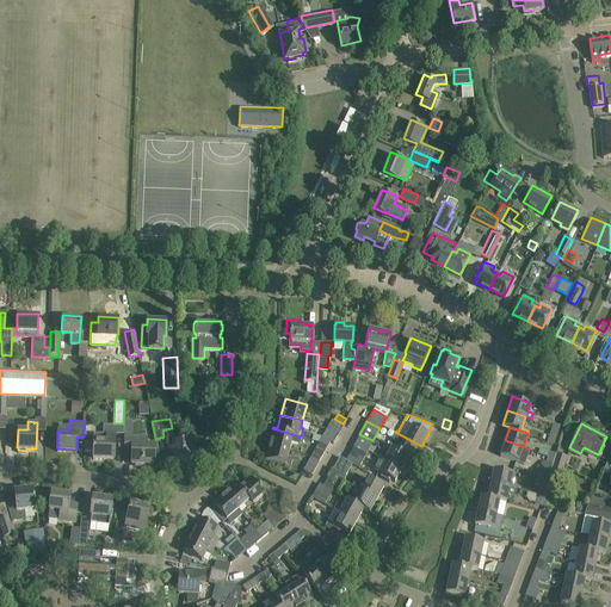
[(550,427),(547,440),(554,441),(557,429),(550,427)]
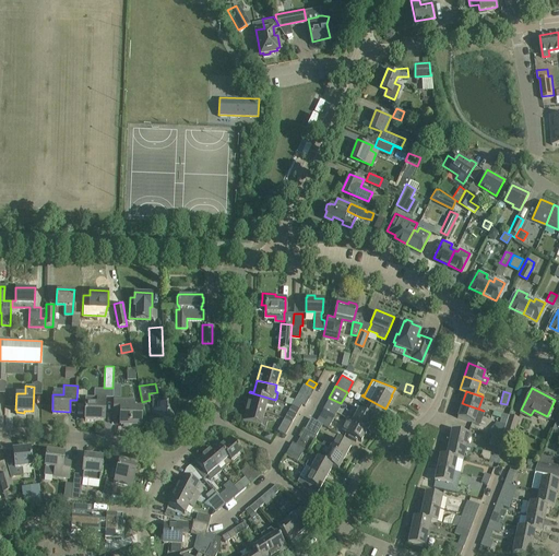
[(274,404),(275,400),(249,392),(246,405),(263,411),(265,403),(274,404)]
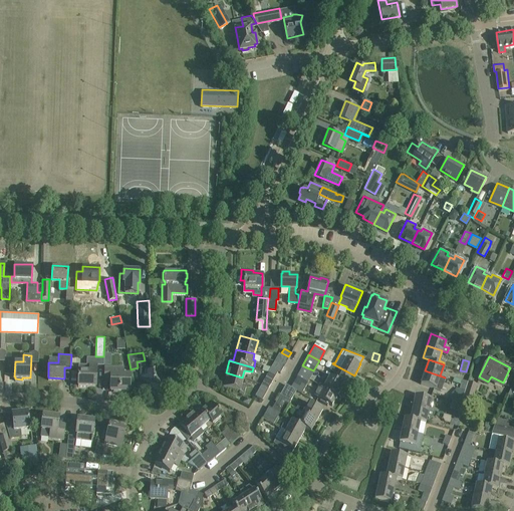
[(96,363),(78,362),(77,385),(95,385),(96,363)]
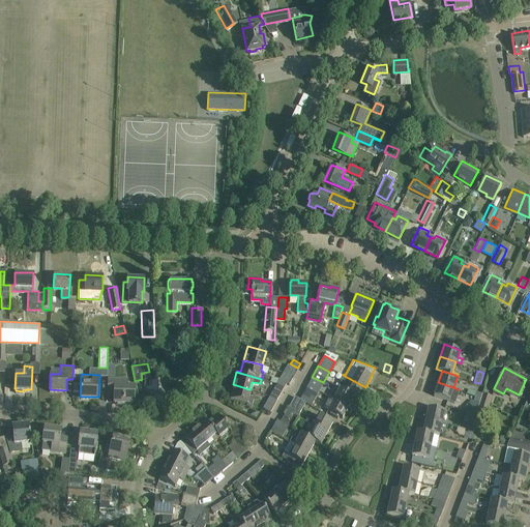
[(155,376),(145,375),(144,391),(149,391),(149,400),(166,401),(166,391),(175,391),(176,384),(175,384),(176,381),(169,380),(168,380),(167,380),(167,381),(155,380),(155,376)]
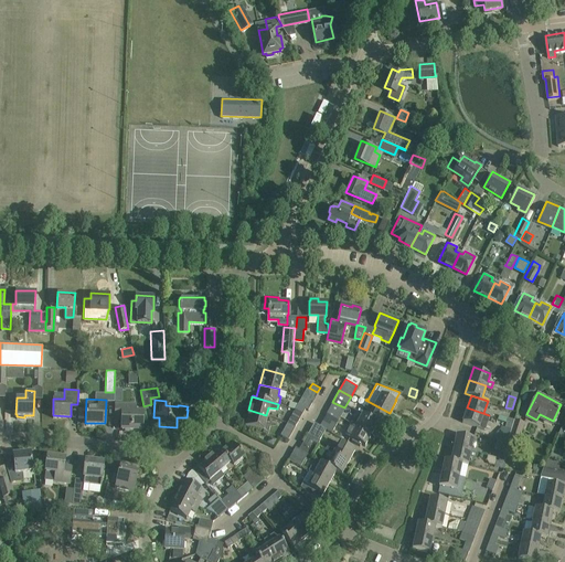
[(356,410),(377,421),(383,424),(390,413),(365,400),(363,405),(371,410),(368,415),(356,410)]
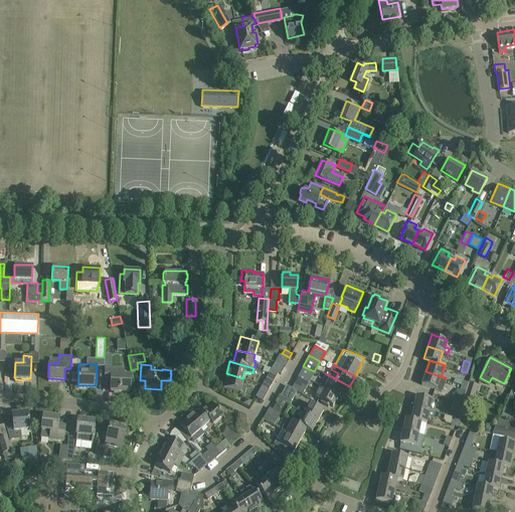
[(308,382),(314,371),(303,366),(297,376),(308,382)]
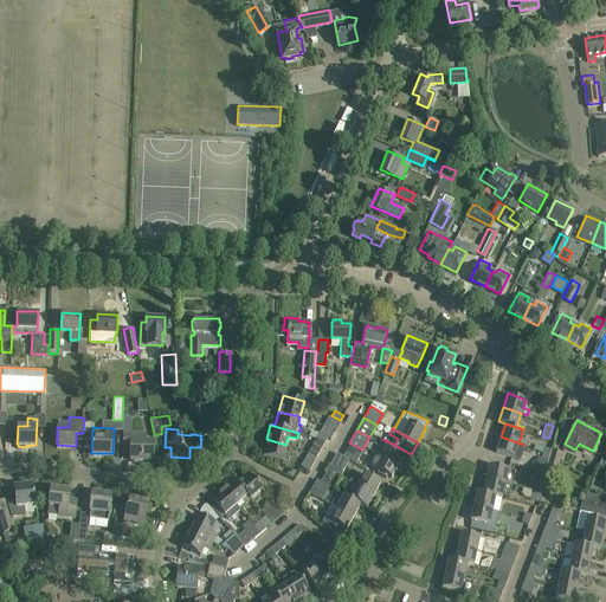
[(144,433),(124,432),(124,447),(131,447),(131,458),(152,459),(153,440),(144,440),(144,433)]
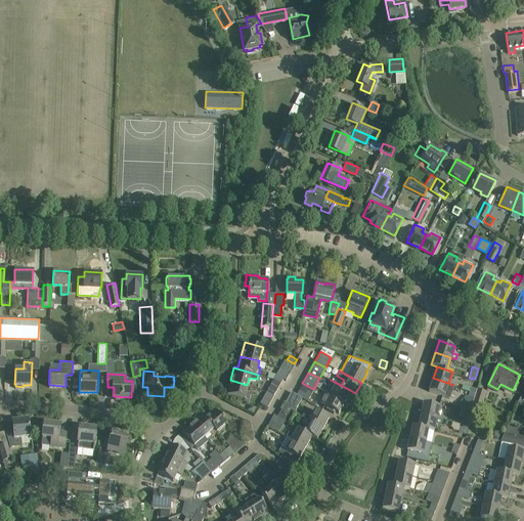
[(282,378),(275,374),(273,379),(280,383),(282,378)]
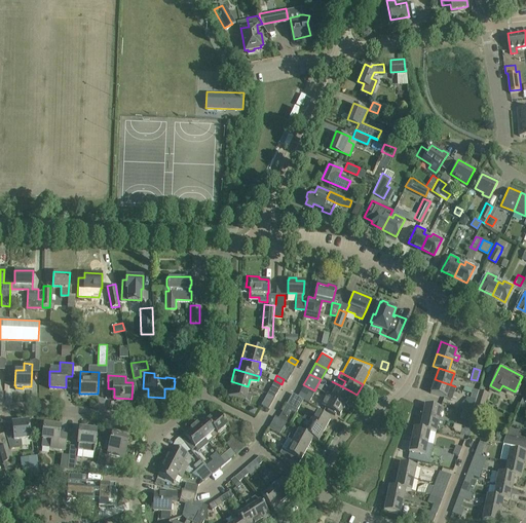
[(455,386),(435,379),(430,390),(446,397),(451,399),(455,386)]
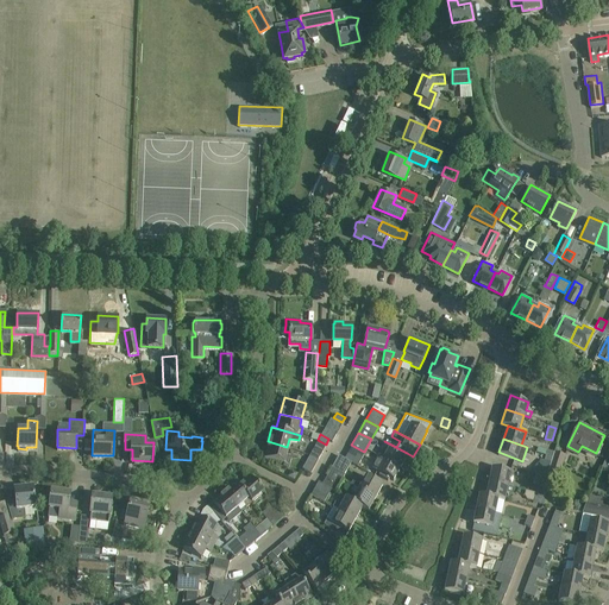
[(318,440),(314,445),(322,449),(326,445),(318,440)]
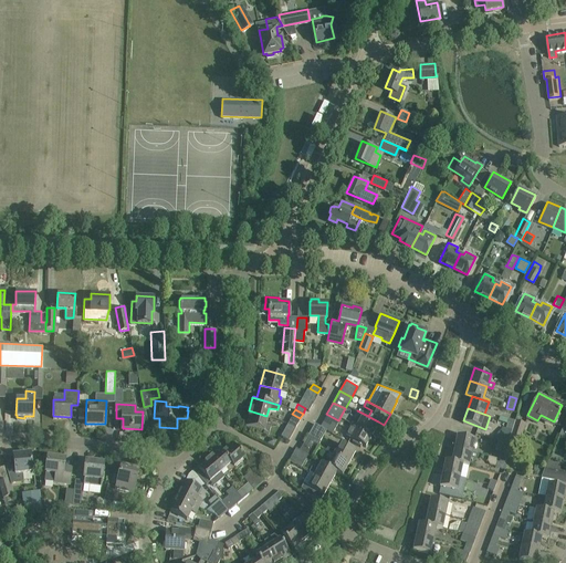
[(266,416),(249,410),(245,424),(263,429),(263,430),(269,433),(271,424),(265,421),(266,416)]
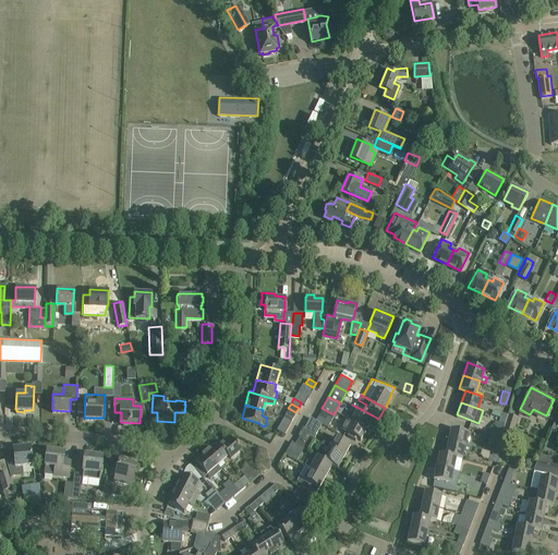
[(373,415),(352,405),(346,417),(366,427),(373,415)]
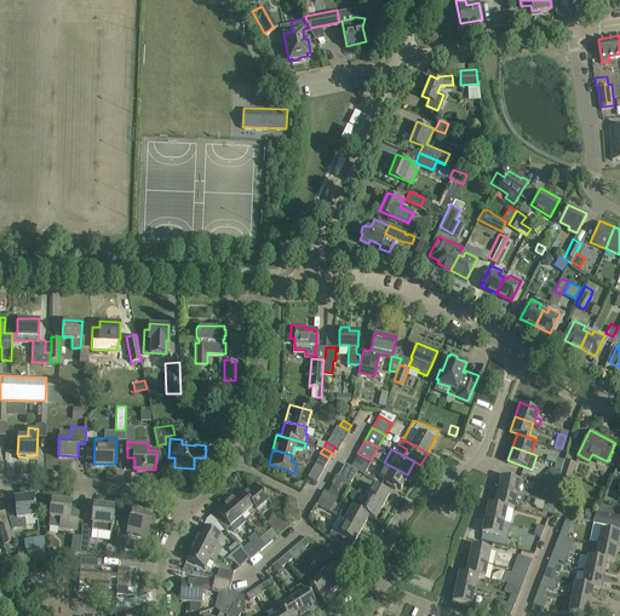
[(363,473),(371,460),(357,453),(351,465),(350,466),(356,470),(363,473)]
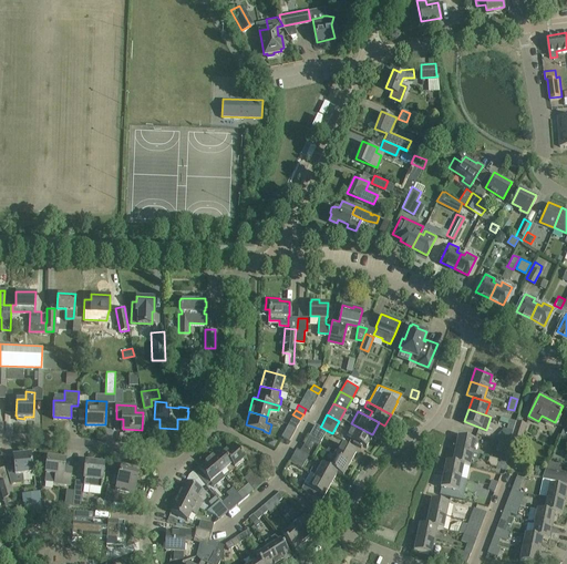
[(517,420),(509,418),(507,423),(515,427),(517,420)]
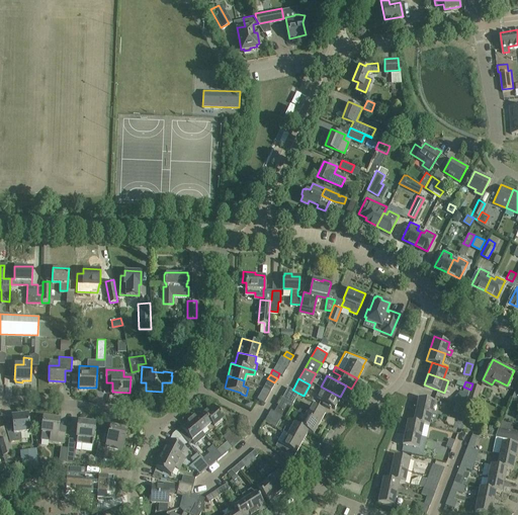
[(475,405),(481,385),(472,383),(468,395),(466,402),(475,405)]
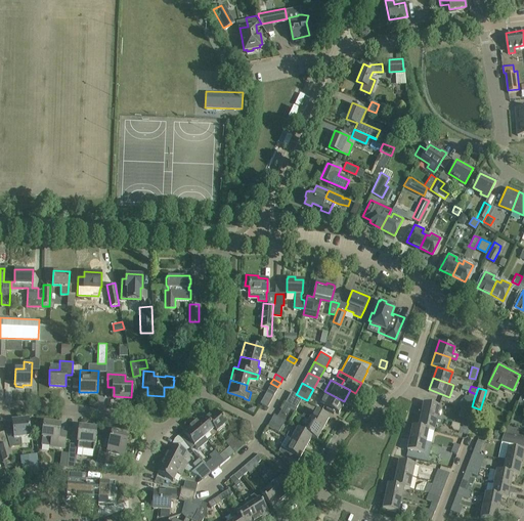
[(296,394),(297,393),(292,390),(286,401),(296,407),(301,397),(296,394)]
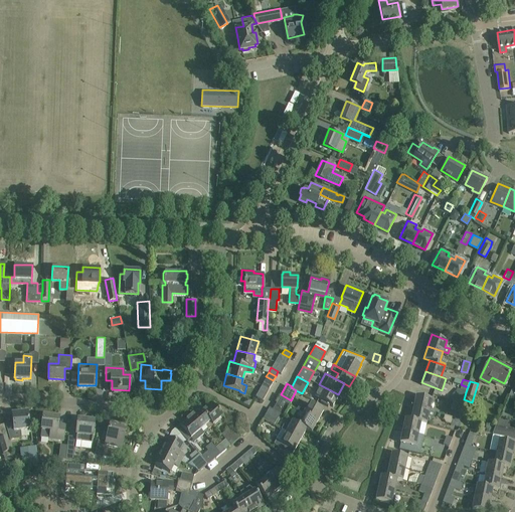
[(269,388),(262,384),(255,394),(263,398),(269,388)]
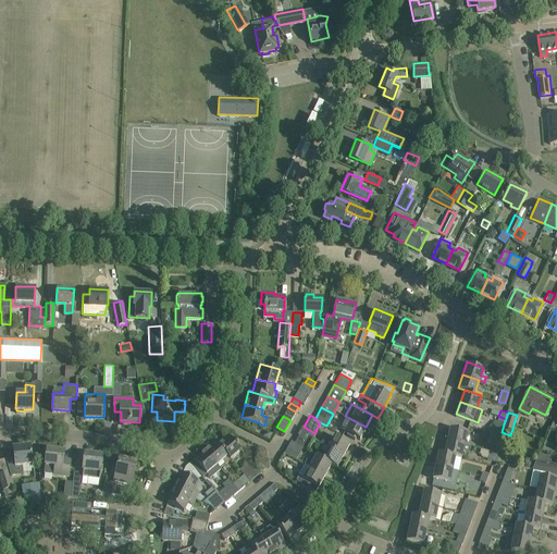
[(359,438),(366,427),(345,416),(339,427),(347,431),(346,433),(355,438),(356,435),(359,438)]
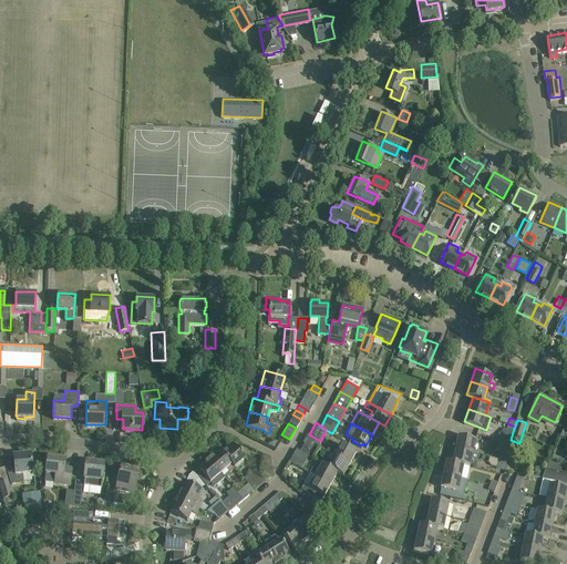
[(313,452),(320,441),(309,434),(302,447),(313,452)]
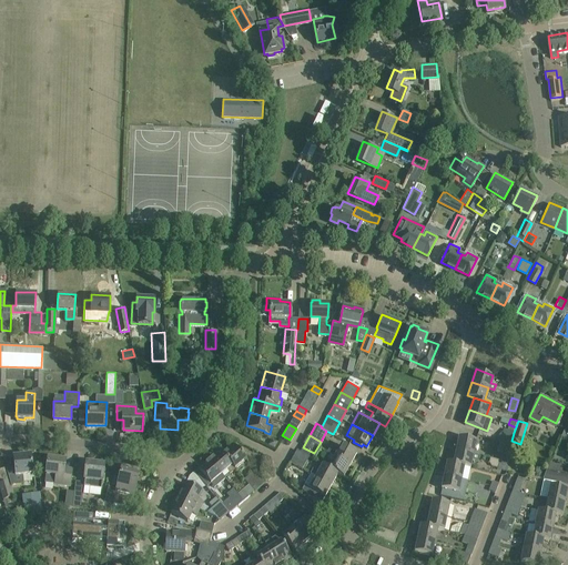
[(476,439),(458,435),(456,449),(473,452),(476,439)]
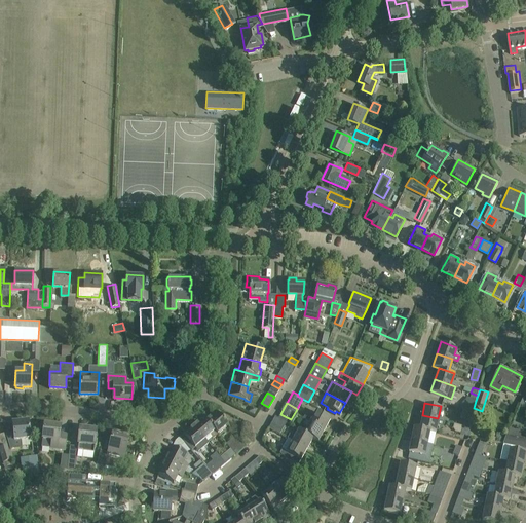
[(228,423),(216,409),(211,413),(212,414),(207,418),(203,414),(202,415),(217,433),(228,423)]
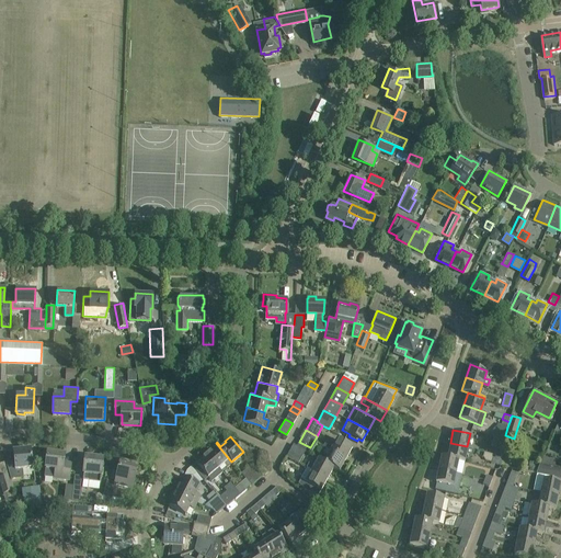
[(325,440),(322,444),(325,446),(345,457),(352,445),(336,437),(333,444),(325,440)]
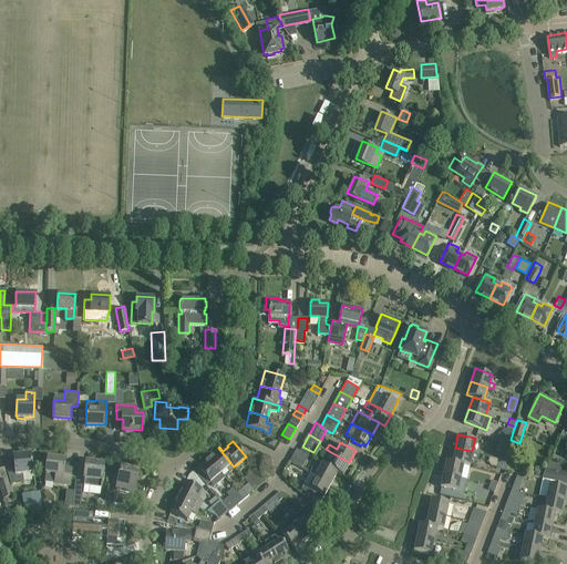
[(311,457),(313,452),(302,447),(300,450),(296,448),(291,455),(303,462),(308,454),(311,457)]
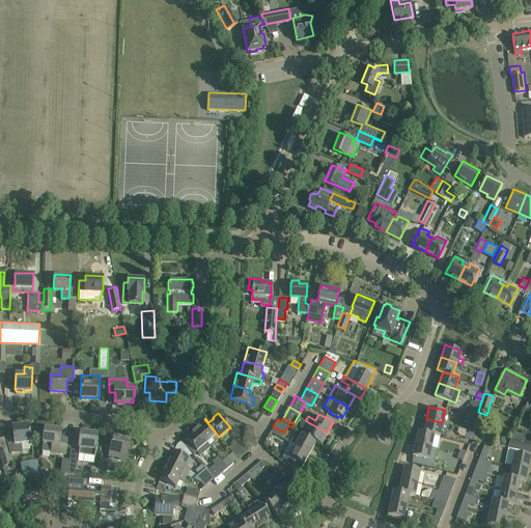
[(219,437),(204,419),(194,427),(211,446),(206,441),(212,437),(215,440),(219,437)]
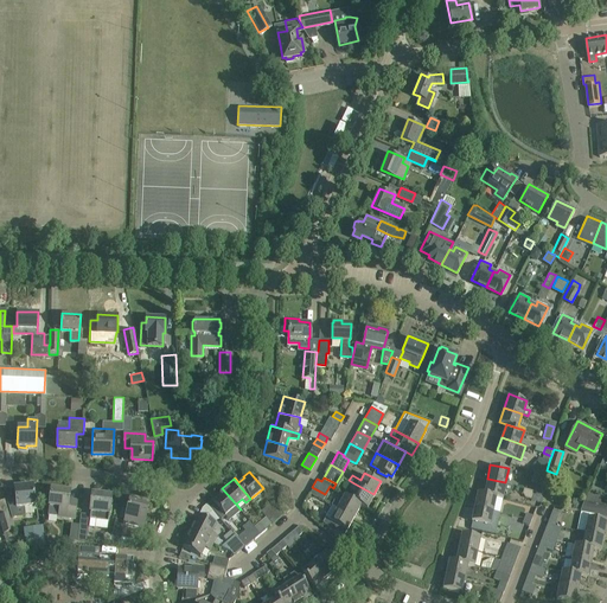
[(505,482),(487,479),(485,492),(503,496),(504,488),(511,491),(512,483),(505,482)]
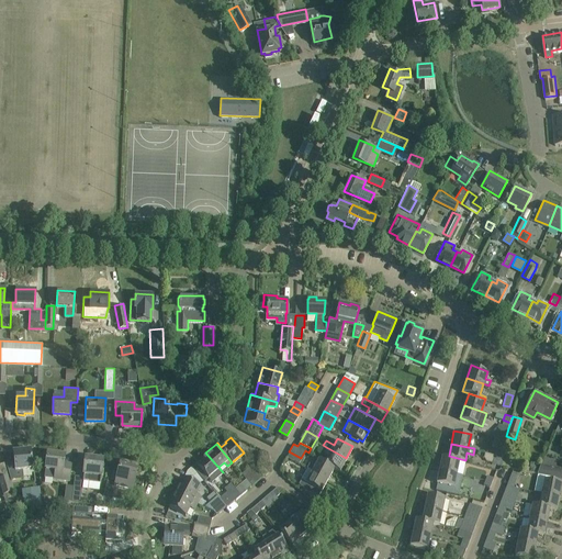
[(339,470),(346,458),(326,447),(323,453),(328,455),(325,461),(334,467),(339,470)]
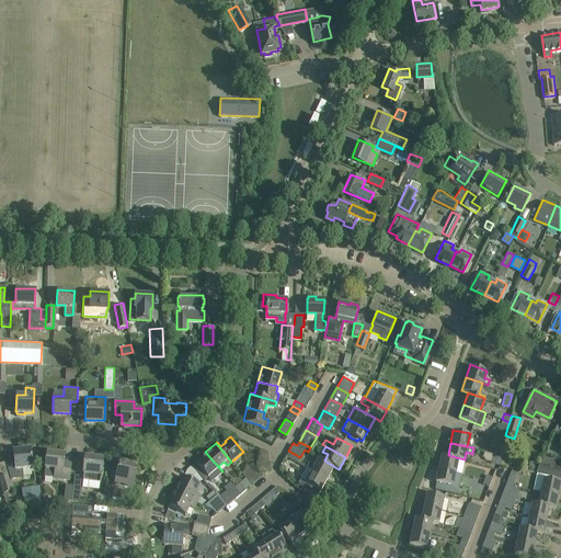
[(31,447),(13,450),(14,459),(6,460),(10,477),(23,475),(23,468),(33,467),(31,447)]
